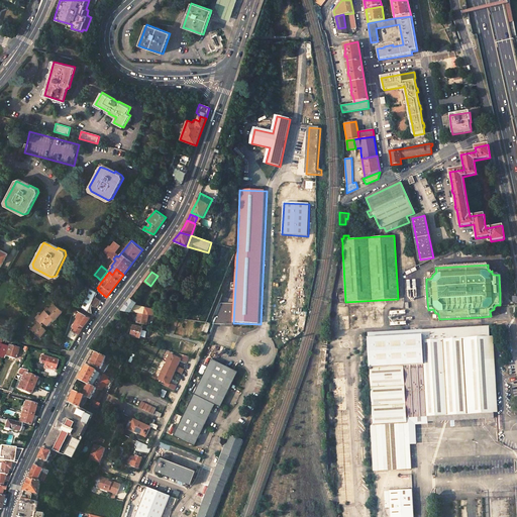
[(98,294),(97,294),(89,289),(80,308),(91,313),(91,308),(92,306),(98,294)]
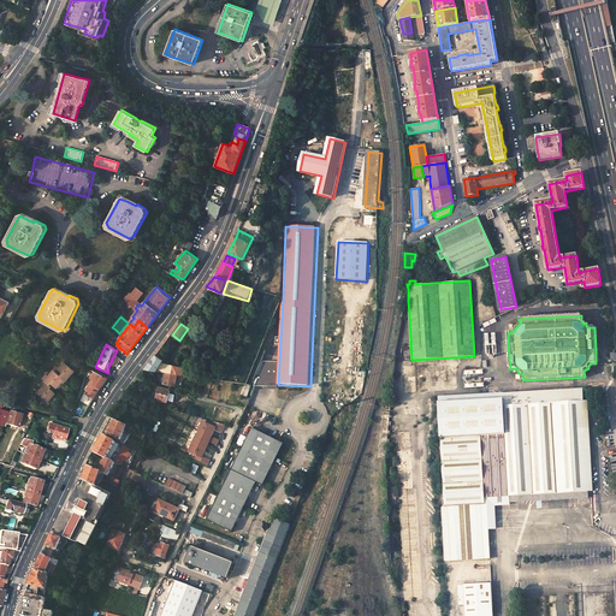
[(157,371),(160,363),(163,361),(155,355),(148,365),(144,369),(157,371)]
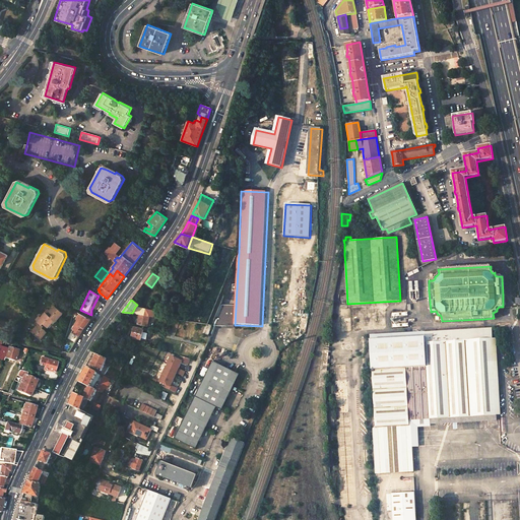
[(48,310),(43,316),(44,317),(42,319),(40,318),(37,321),(38,323),(35,326),(37,328),(36,330),(35,329),(31,333),(42,340),(47,333),(46,331),(43,329),(46,327),(48,329),(51,324),(54,321),(56,323),(63,314),(54,306),(51,310),(50,312),(48,310)]
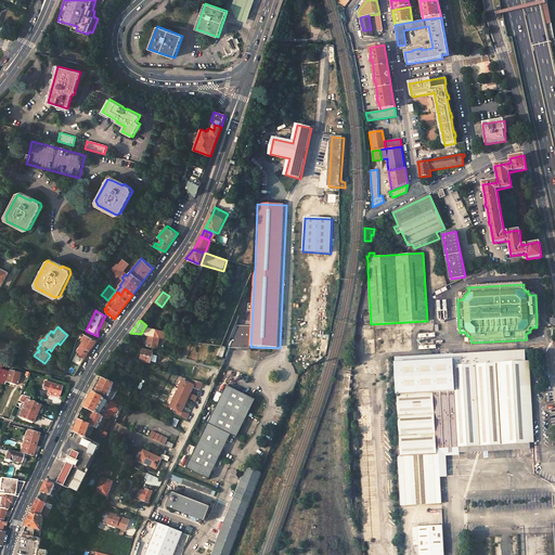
[(82,338),(80,341),(82,343),(78,351),(79,352),(78,356),(85,360),(89,352),(97,341),(86,335),(84,339),(82,338)]
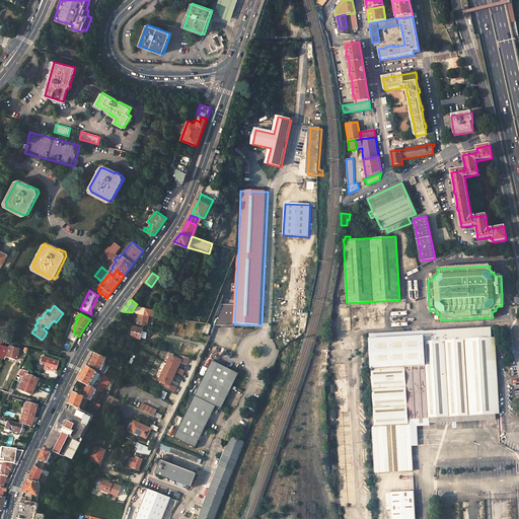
[(149,315),(139,314),(138,314),(137,323),(147,325),(149,315)]
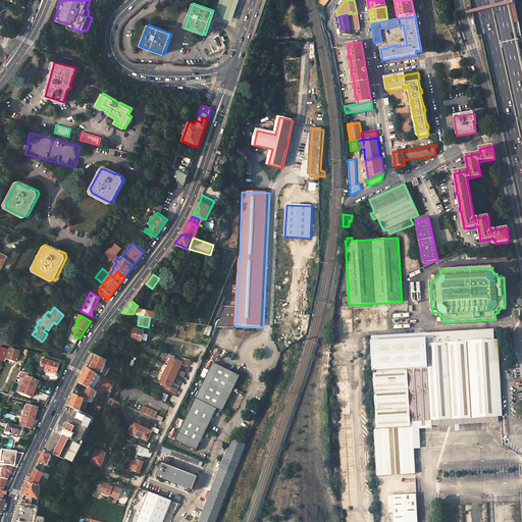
[(352,332),(352,319),(344,319),(344,331),(352,332)]
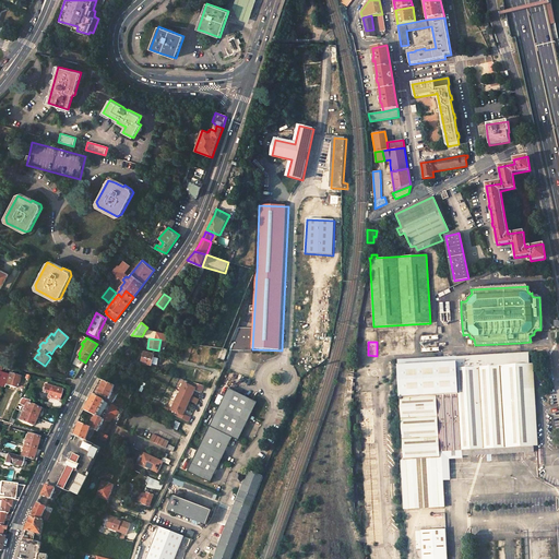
[(222,351),(218,359),(222,360),(219,366),(224,367),(230,353),(223,351),(222,351)]
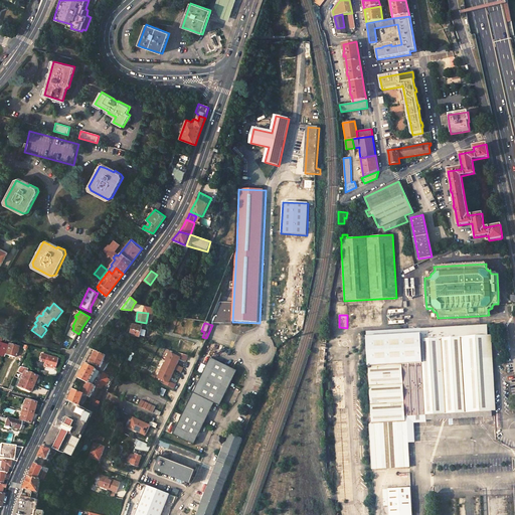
[(140,336),(142,326),(132,324),(130,334),(132,334),(132,336),(136,337),(136,336),(140,336)]
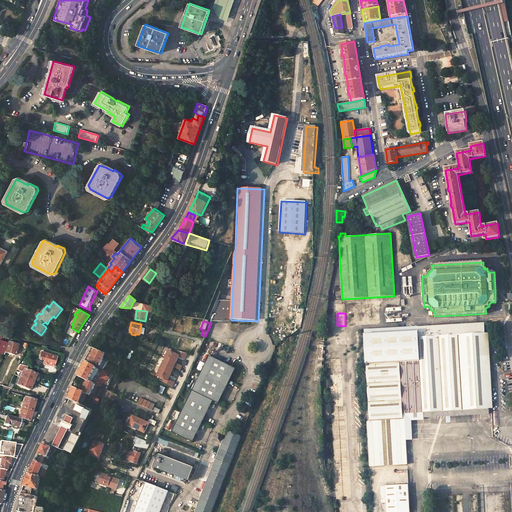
[(424,412),(489,409),(484,323),(477,324),(399,329),(403,414),(424,412)]
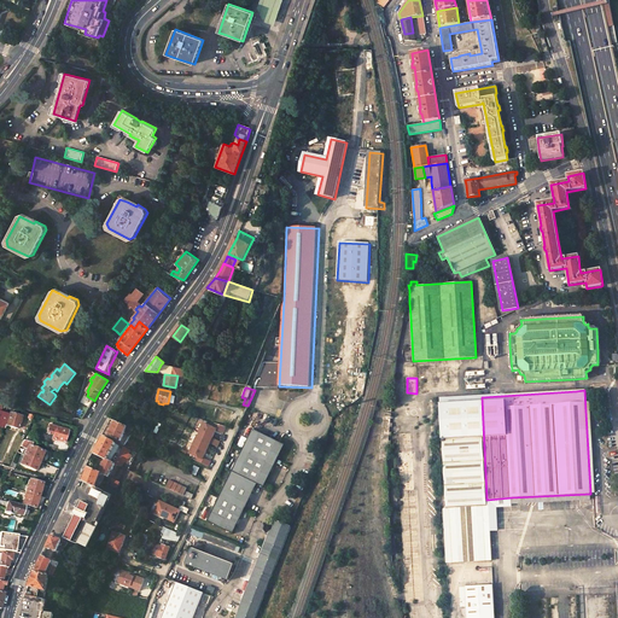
[(487,500),(482,397),(466,398),(441,400),(449,563),(490,560),(487,500)]
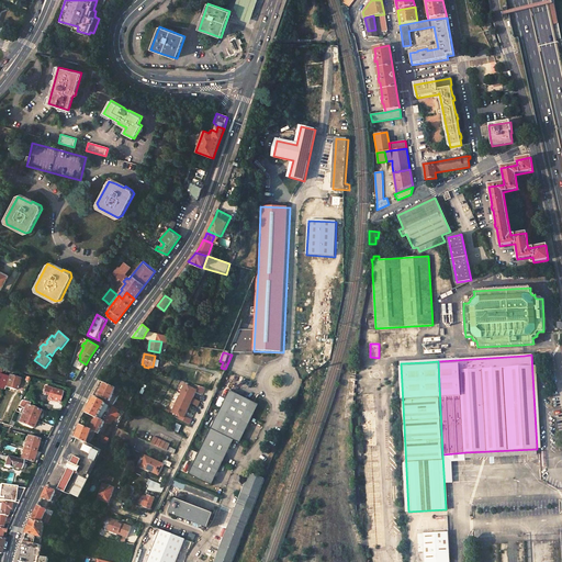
[(15,392),(19,381),(8,378),(8,379),(4,389),(15,392)]
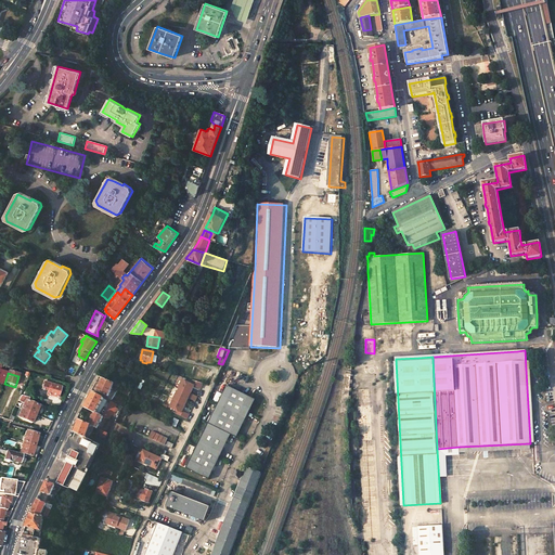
[(118,389),(119,387),(104,379),(98,392),(108,397),(113,387),(118,389)]
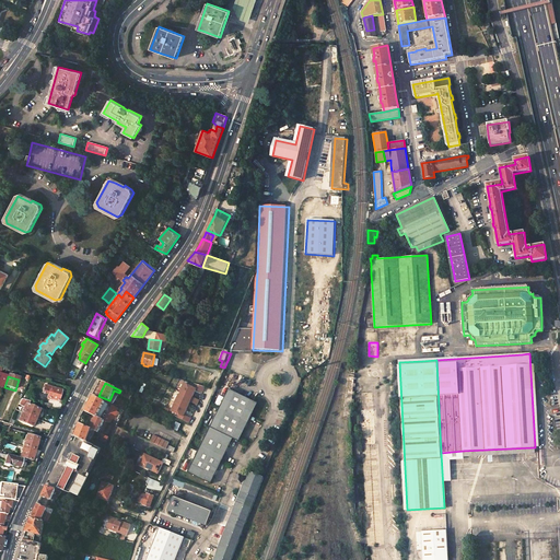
[(185,395),(191,398),(196,391),(202,394),(203,391),(205,388),(197,385),(196,389),(187,386),(184,394),(185,395)]
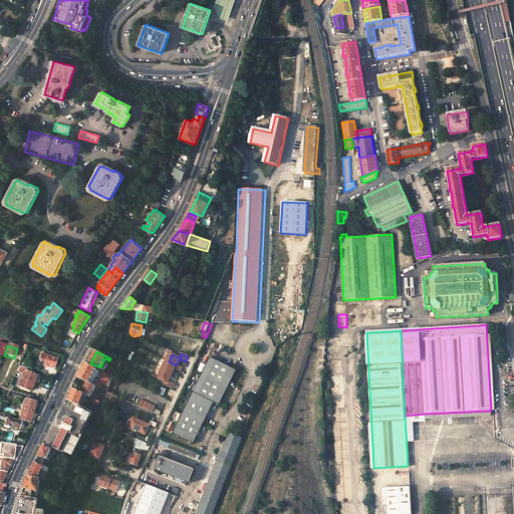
[(46,366),(45,371),(41,370),(40,373),(45,374),(46,372),(55,375),(58,370),(52,368),(56,358),(45,355),(45,357),(42,356),(40,361),(43,362),(42,365),(46,366)]
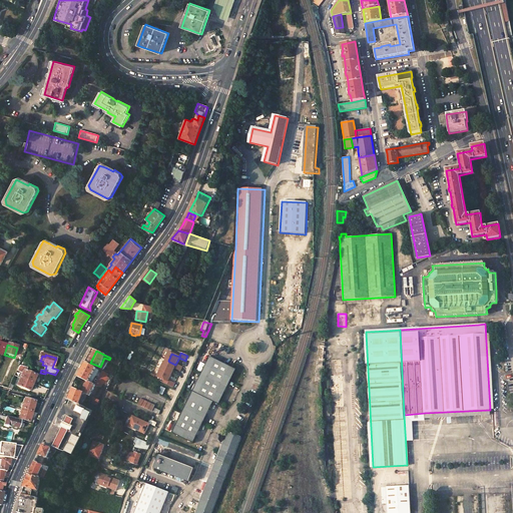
[(209,357),(192,392),(213,402),(219,405),(222,399),(233,377),(236,370),(209,357)]
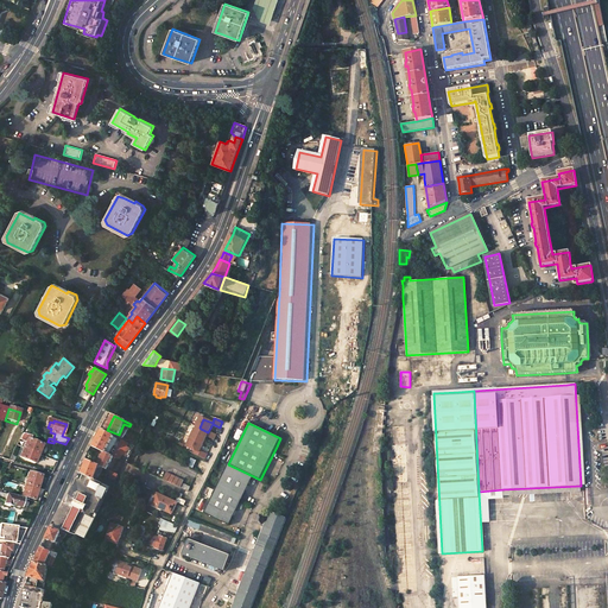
[(134,425),(132,431),(141,436),(144,430),(134,425)]
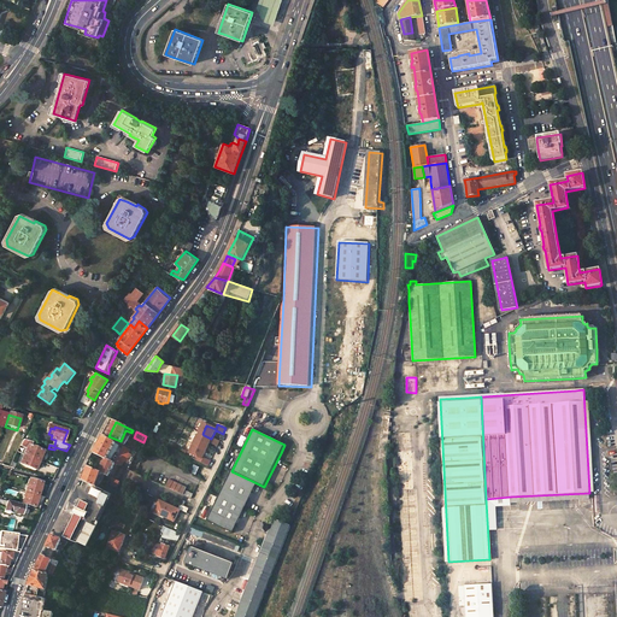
[(201,438),(197,447),(206,451),(210,444),(217,447),(218,445),(219,442),(211,439),(204,435),(201,439),(201,438)]
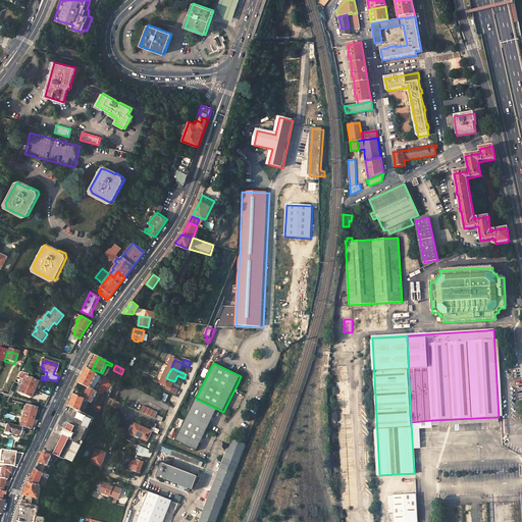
[(91,389),(98,375),(88,370),(81,384),(90,388),(91,389)]
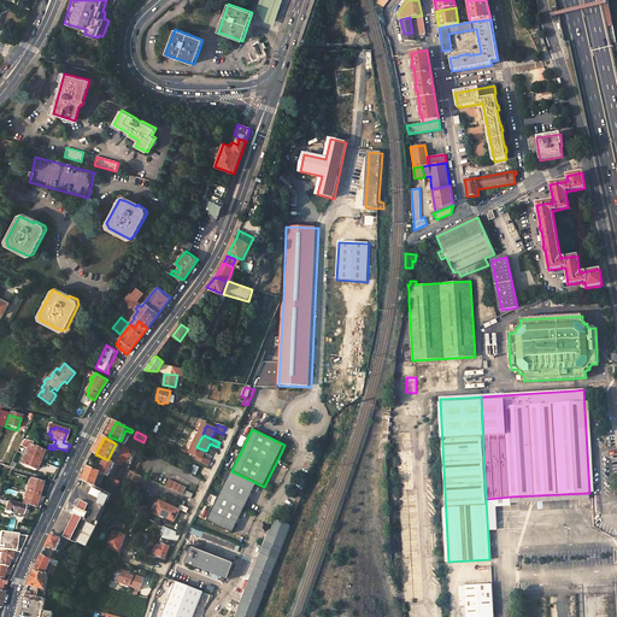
[(39,460),(42,451),(30,446),(31,444),(22,440),(19,446),(25,450),(23,456),(39,460)]
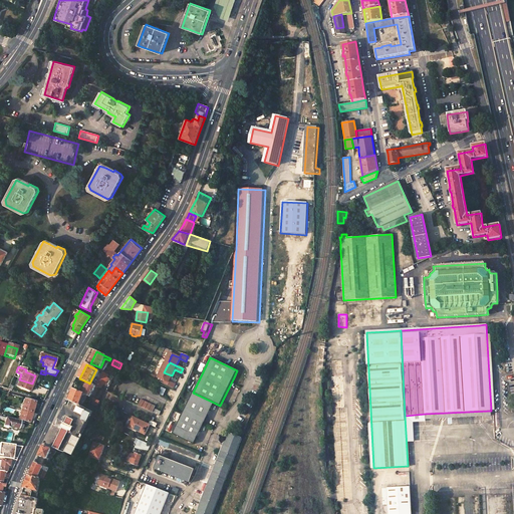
[(107,378),(109,374),(102,371),(95,387),(97,388),(102,390),(104,386),(106,387),(110,379),(107,378)]
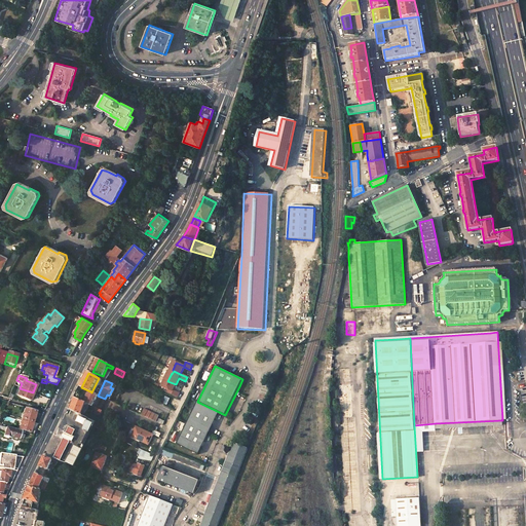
[(171,395),(177,398),(178,396),(179,393),(173,390),(176,384),(167,381),(164,388),(172,392),(171,395)]
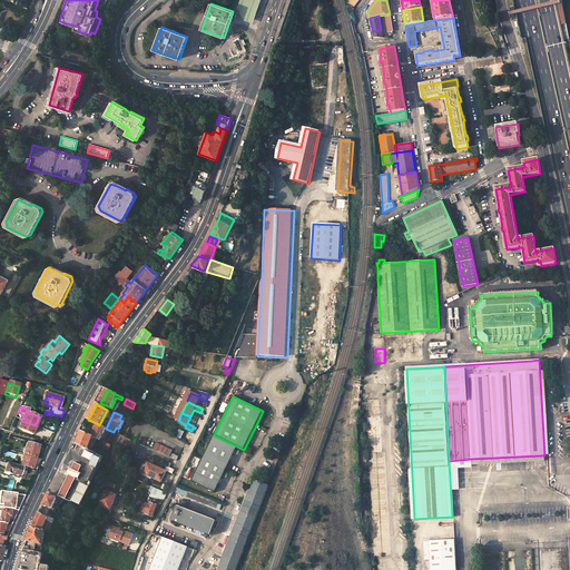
[(384,418),(369,418),(370,452),(384,451),(384,418)]
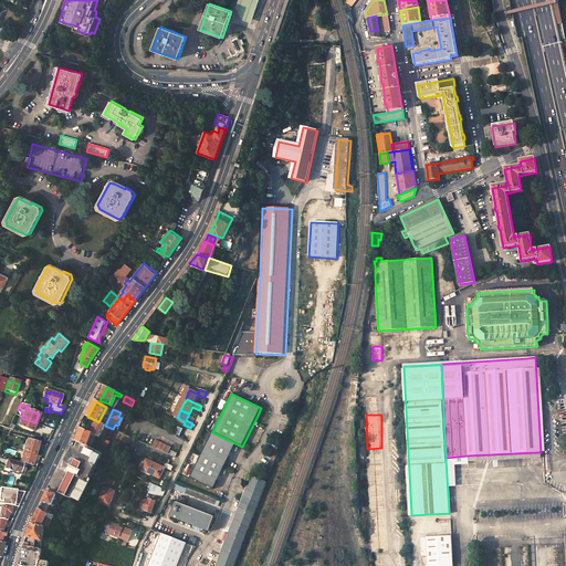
[(32,432),(35,422),(21,418),(18,427),(32,432)]
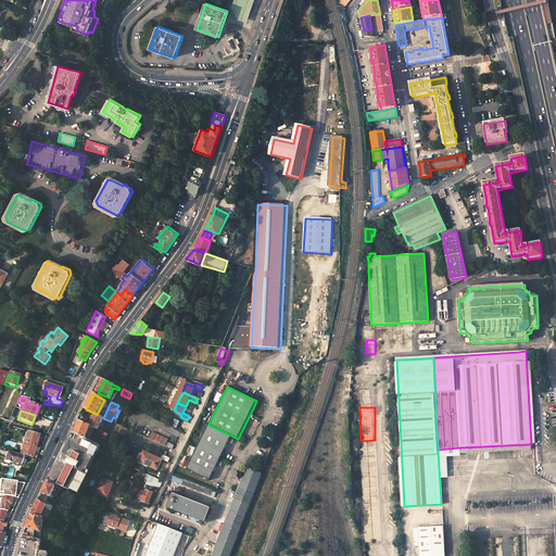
[(103,418),(97,415),(96,414),(90,426),(93,428),(99,431),(105,419),(103,418)]
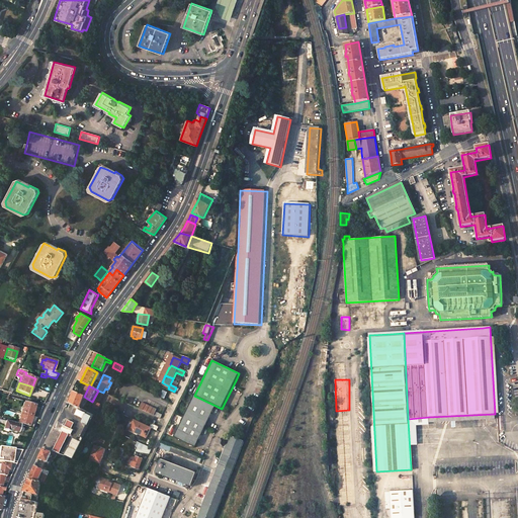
[(75,393),(70,404),(82,410),(87,399),(84,397),(75,393)]
